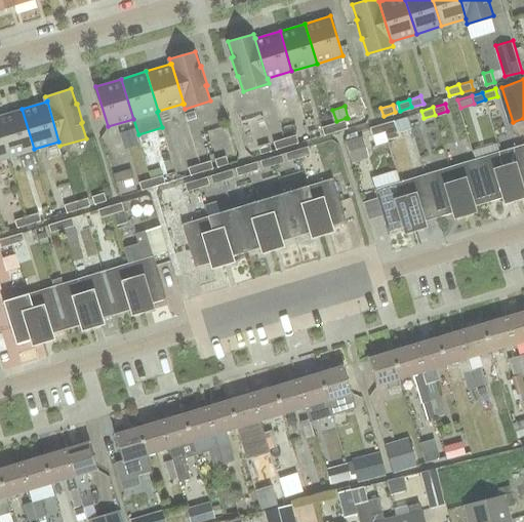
[(34,149),(22,109),(0,115),(0,126),(9,156),(34,149)]
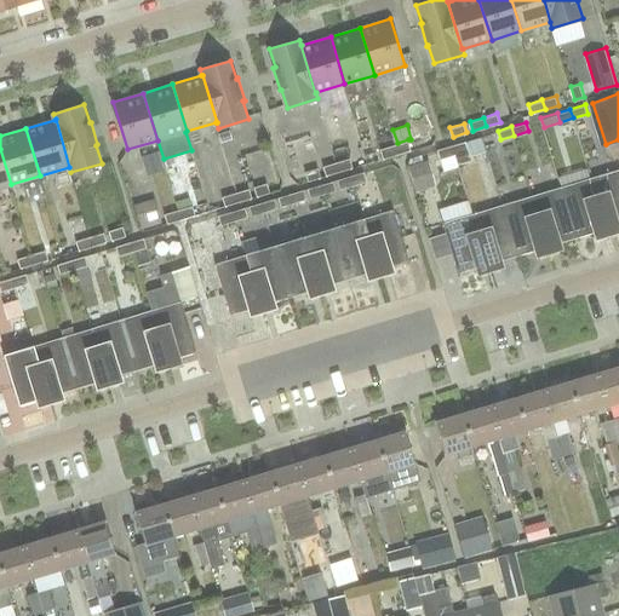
[(219,133),(222,142),(233,138),(230,130),(219,133)]
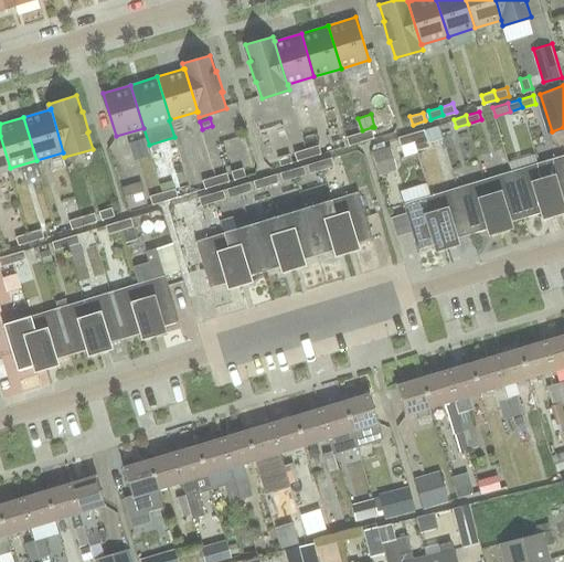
[(442,123),(425,128),(427,137),(428,141),(446,136),(442,123)]
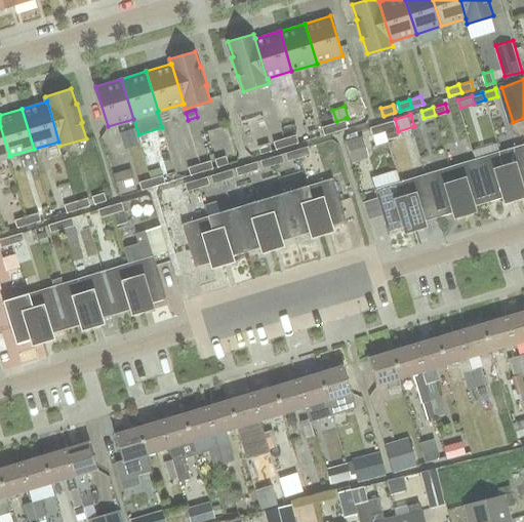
[(349,126),(346,118),(336,121),(334,122),(336,129),(349,126)]
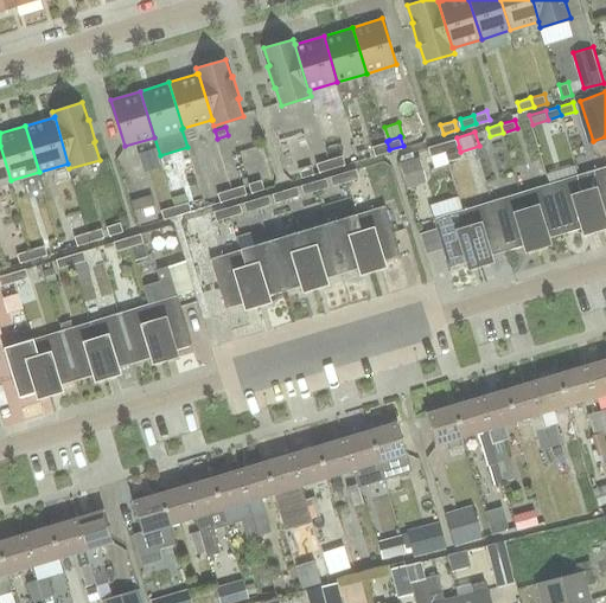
[(459,147),(457,138),(442,141),(446,151),(459,147)]
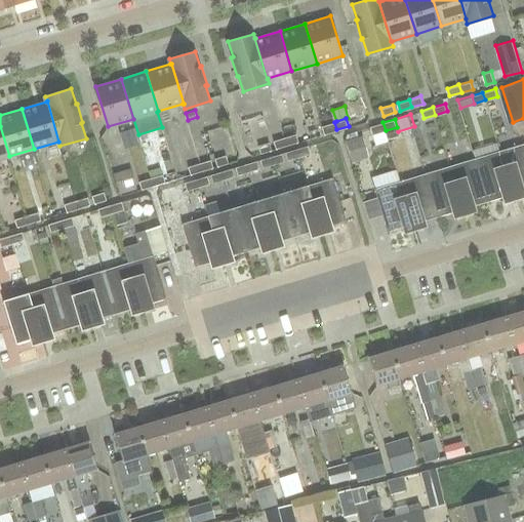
[(336,129),(334,122),(322,125),(325,133),(336,129)]
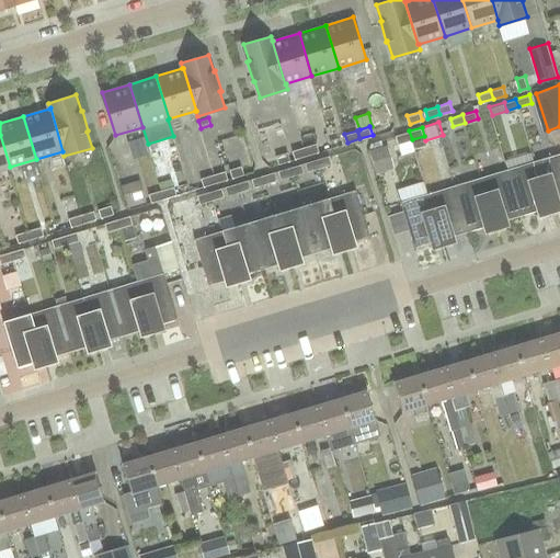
[(412,139),(409,131),(397,135),(399,143),(412,139)]
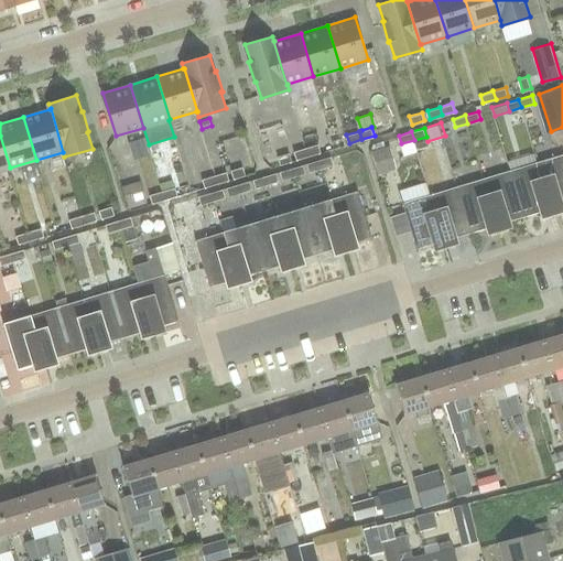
[(0,170),(10,168),(0,136),(0,170)]
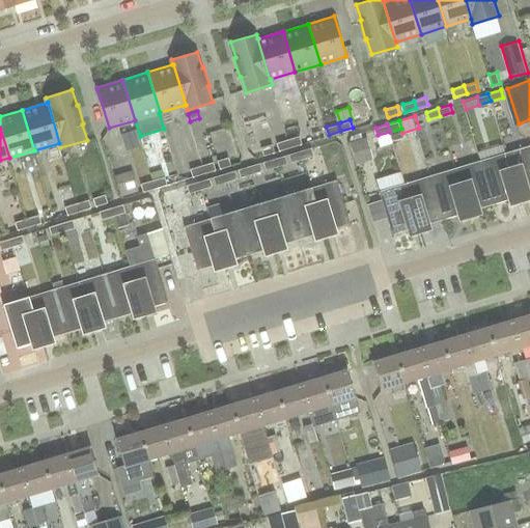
[(141,144),(137,128),(121,132),(127,148),(141,144)]
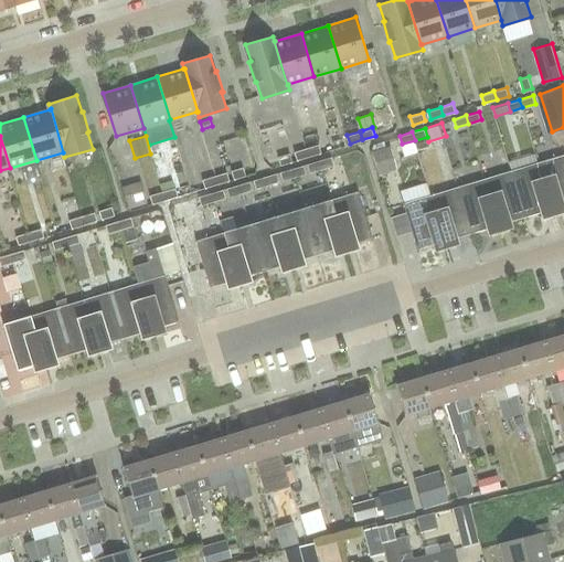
[(321,151),(319,144),(307,147),(309,156),(321,151)]
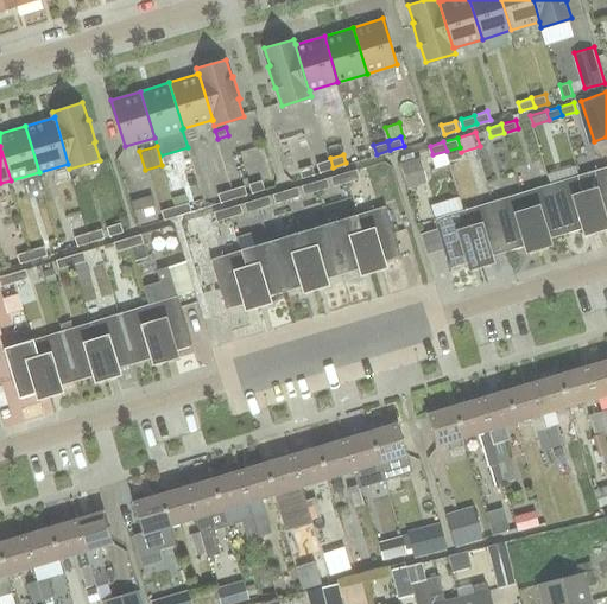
[(333,167),(330,158),(317,161),(321,171),(333,167)]
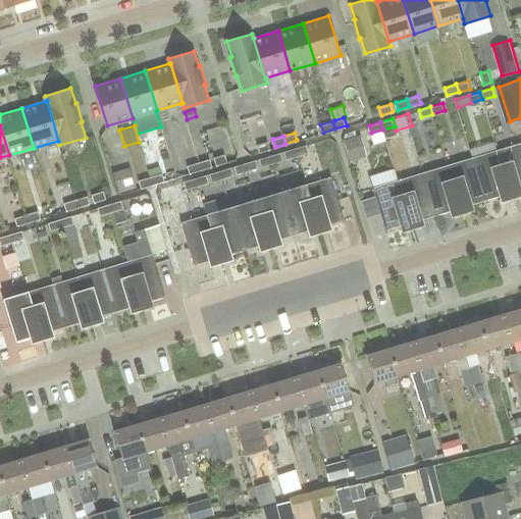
[(352,158),(363,155),(357,136),(346,139),(352,158)]
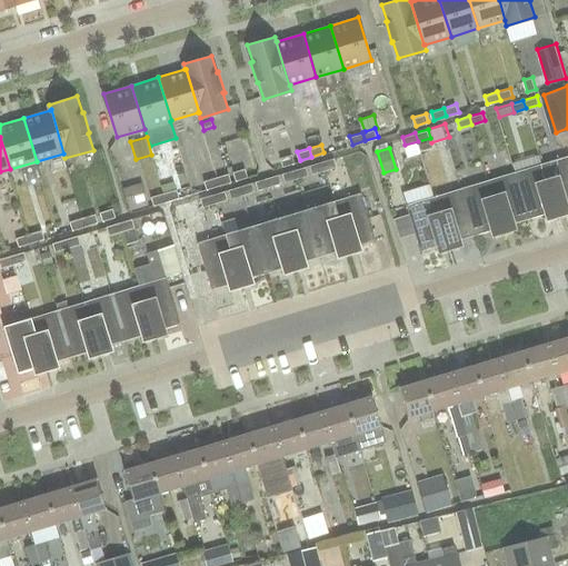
[(295,162),(292,154),(281,157),(284,166),(295,162)]
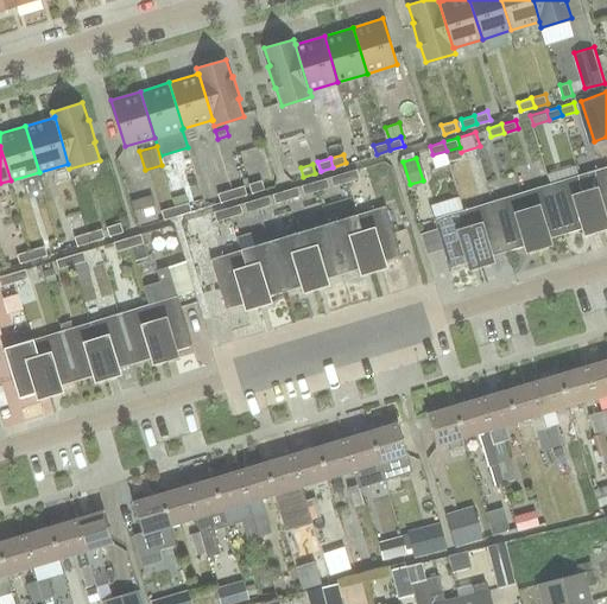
[(606,164),(580,173),(596,229),(606,226),(606,220),(606,164)]
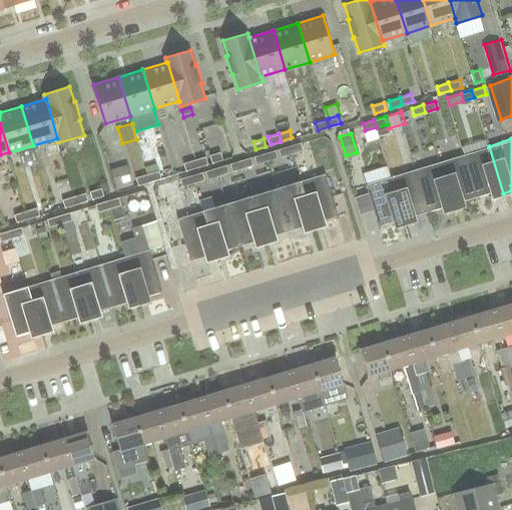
[(253,141),(243,143),(245,151),(256,149),(253,141)]
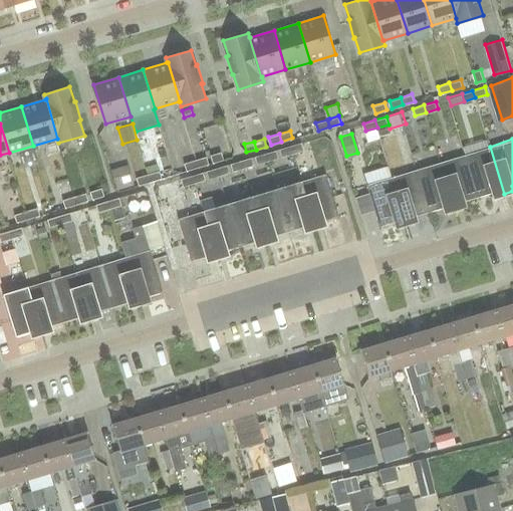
[(304,150),(302,142),(290,145),(293,153),(304,150)]
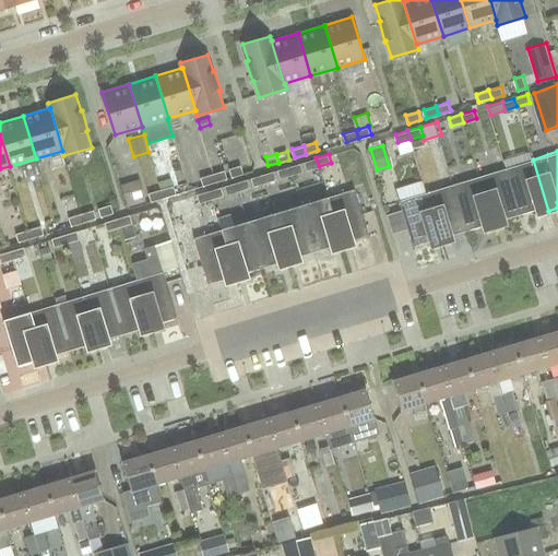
[(319,166),(316,157),(305,161),(307,169),(319,166)]
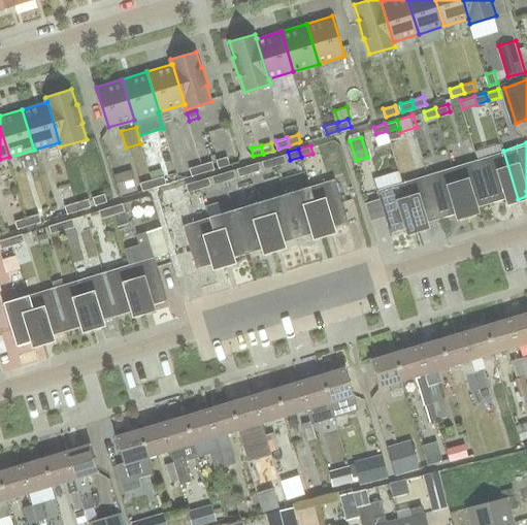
[(518,199),(503,151),(478,158),(491,202),(506,197),(507,202),(518,199)]
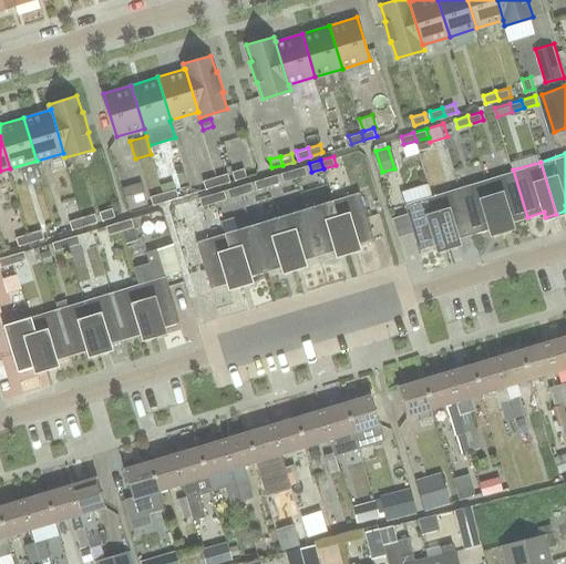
[(308,174),(305,165),(294,168),(296,177),(308,174)]
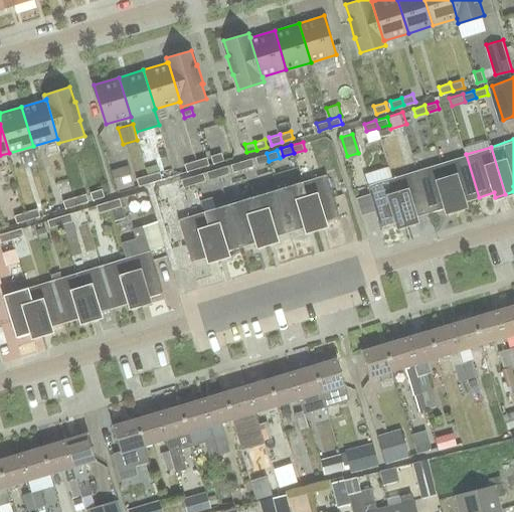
[(224,159),(222,151),(211,154),(214,162),(224,159)]
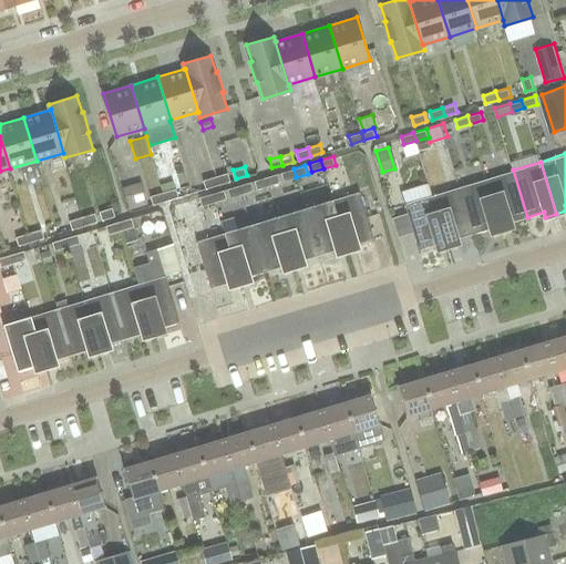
[(296,177),(294,168),(283,172),(285,181),(296,177)]
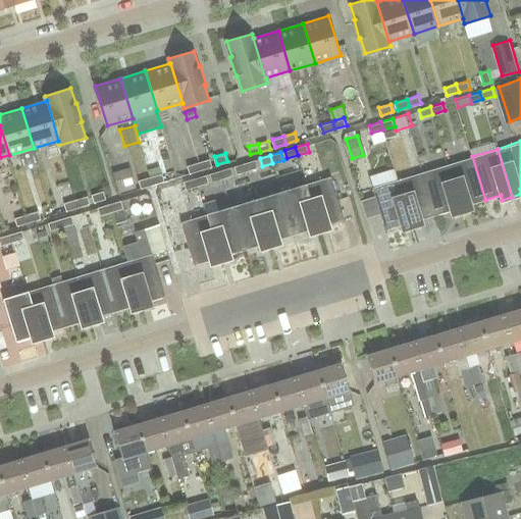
[(485,200),(472,156),(448,164),(462,212),(472,209),(471,204),(485,200)]
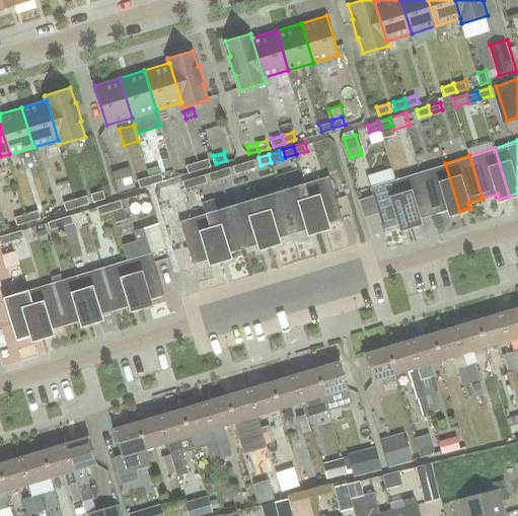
[(211,164),(209,157),(199,160),(201,168),(211,164)]
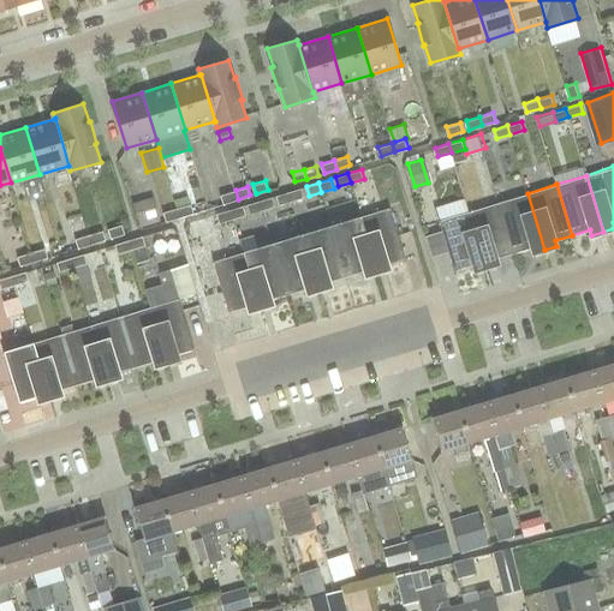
[(304,197),(302,187),(290,191),(292,201),(304,197)]
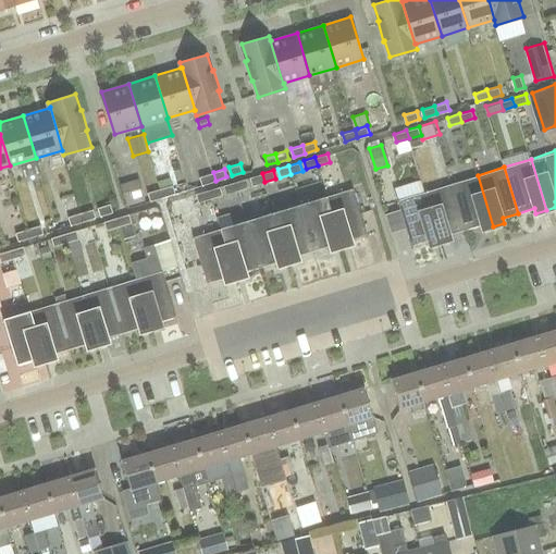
[(215,181),(213,172),(200,175),(202,184),(215,181)]
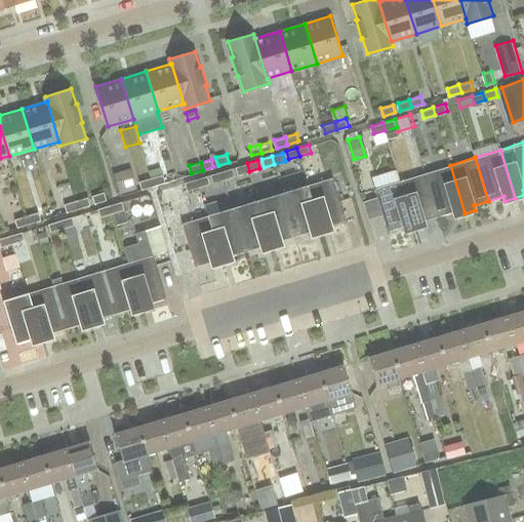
[(249,171),(247,163),(236,166),(238,174),(249,171)]
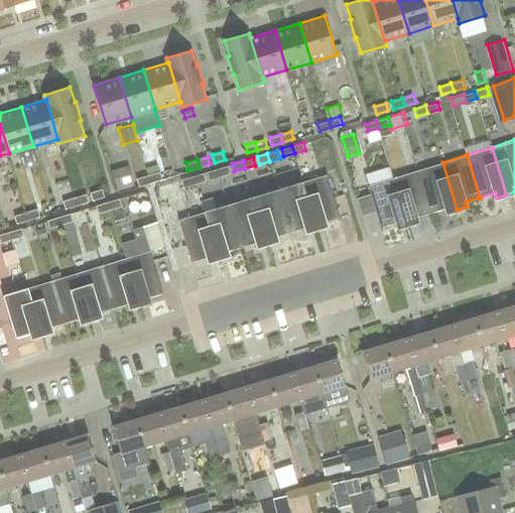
[(457,210),(442,162),(418,169),(431,212),(445,208),(446,213),(457,210)]
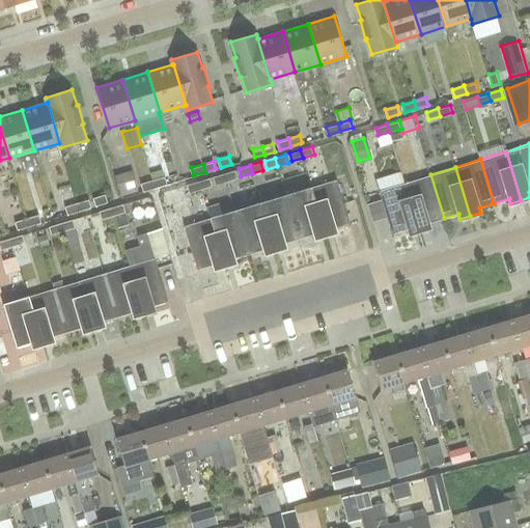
[(133,169),(116,174),(122,195),(139,190),(133,169)]
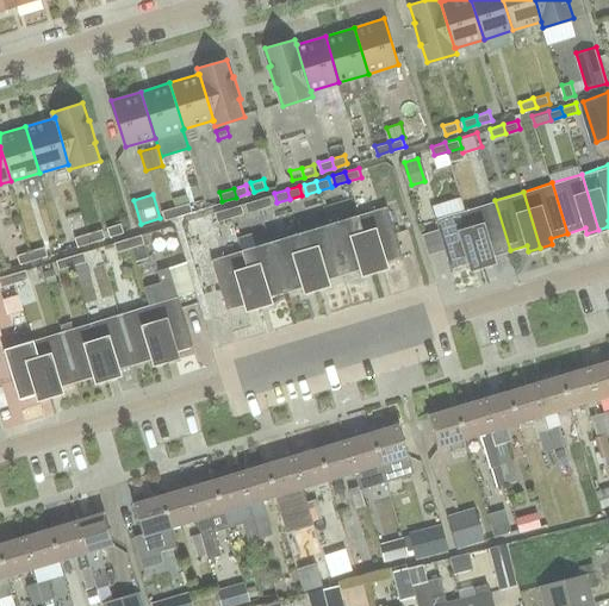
[(273,204),(271,194),(258,198),(261,207),(273,204)]
